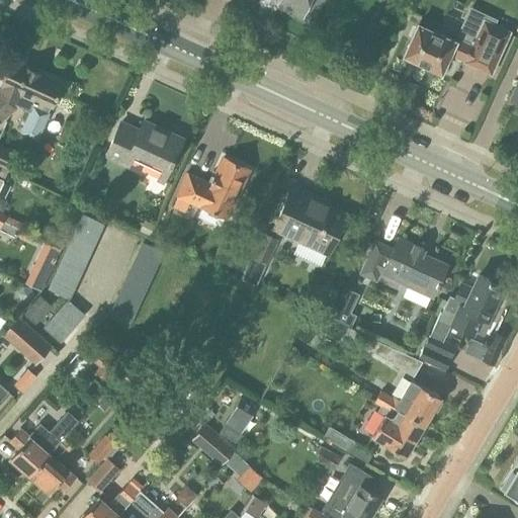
[(283,0),(282,3),(284,9),(298,15),(304,13),(310,0),(283,0)]
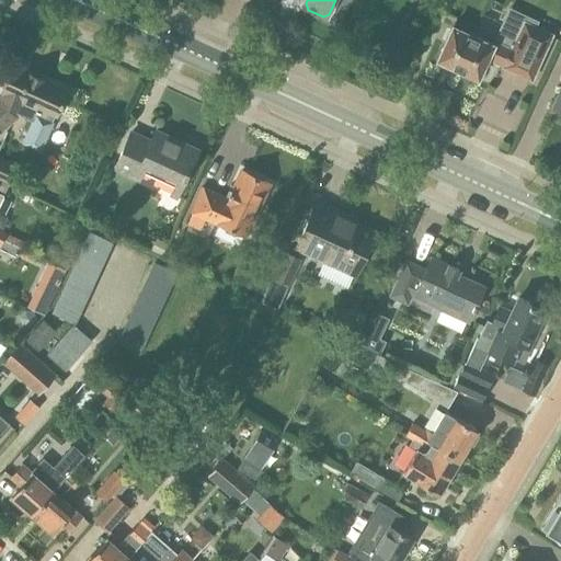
[(508,7),(492,43),(454,25),(438,60),(480,79),(489,59),(502,66),(501,68),(530,82),(553,34),(535,25),(537,21),(508,7)]
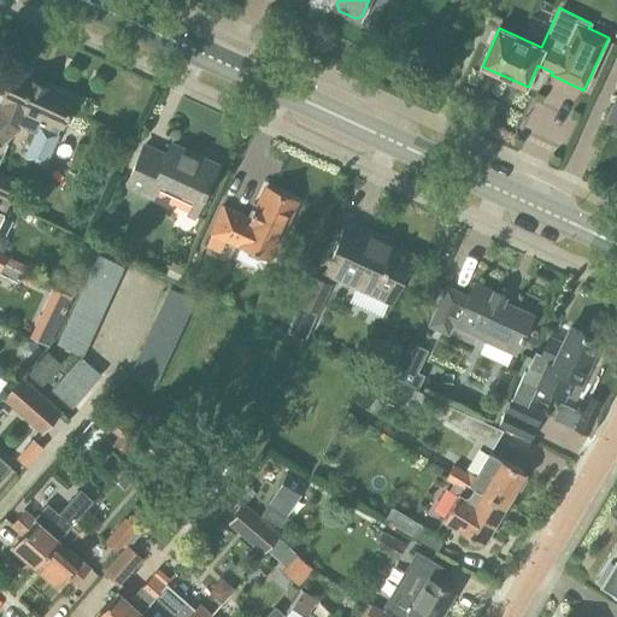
[(1,109),(0,109),(0,139),(4,144),(19,131),(15,125),(21,111),(24,113),(18,124),(36,133),(30,147),(51,157),(58,141),(60,136),(58,135),(62,127),(63,128),(75,101),(17,75),(1,109)]
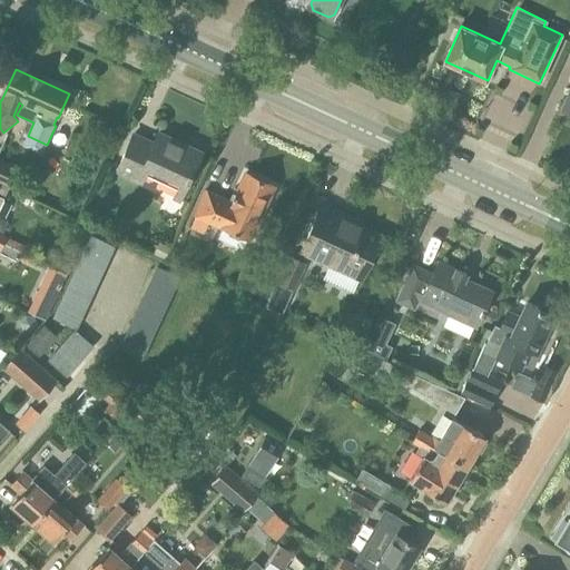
[(569,88),(560,110),(569,114),(569,88)]
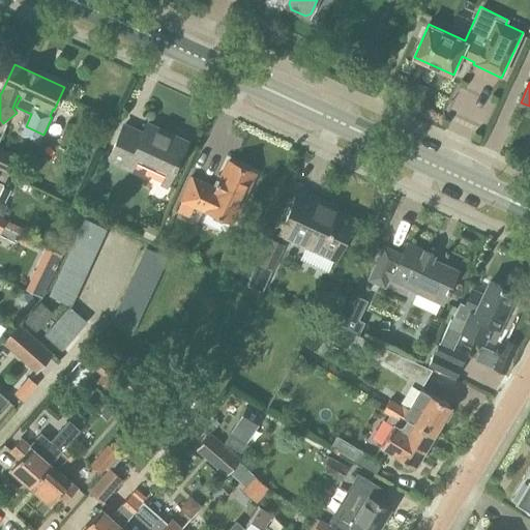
[(145,135),(124,125),(109,159),(169,186),(188,143),(149,125),(145,135)]
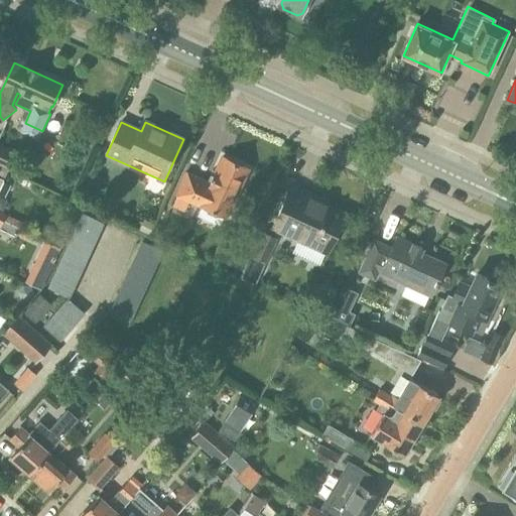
[(0,167),(7,170),(16,152),(0,144),(0,167)]
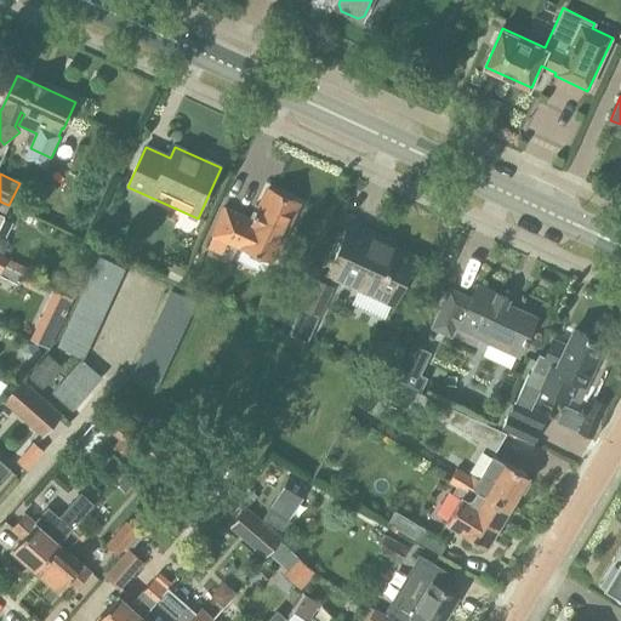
[(243,249),(243,248),(274,262),(300,204),(268,191),(255,222),(226,209),(214,235),(216,237),(210,249),(224,255),(229,243),(243,249)]
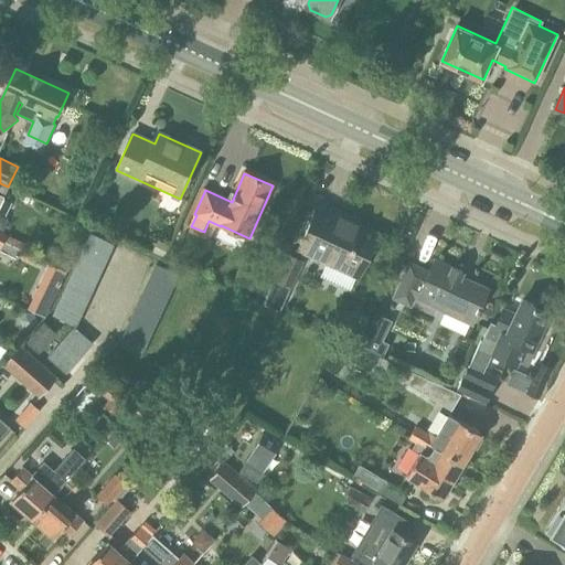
[(96,189),(87,209),(105,216),(114,196),(96,189)]
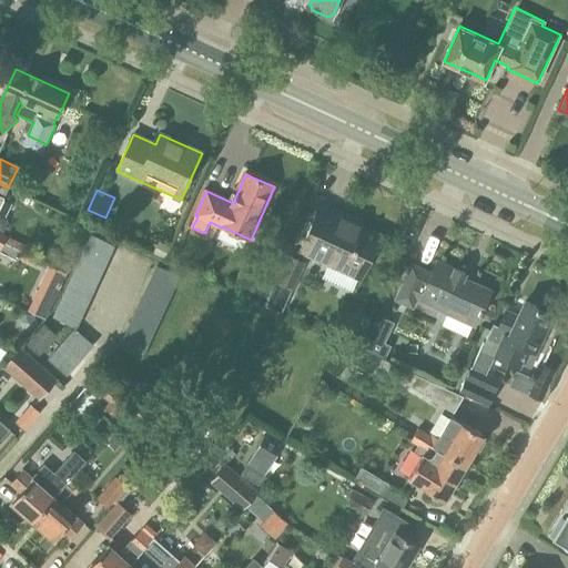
[(382,236),(322,209),(301,252),(361,280),(382,236)]
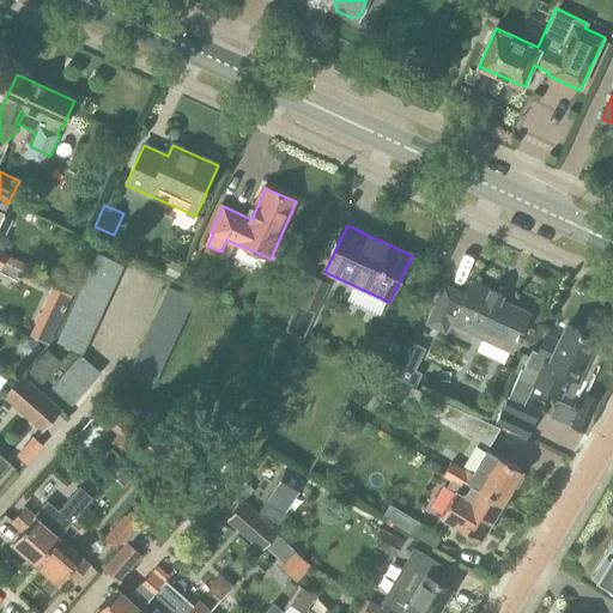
[(93,266),(119,278),(125,265),(99,253),(93,266)]
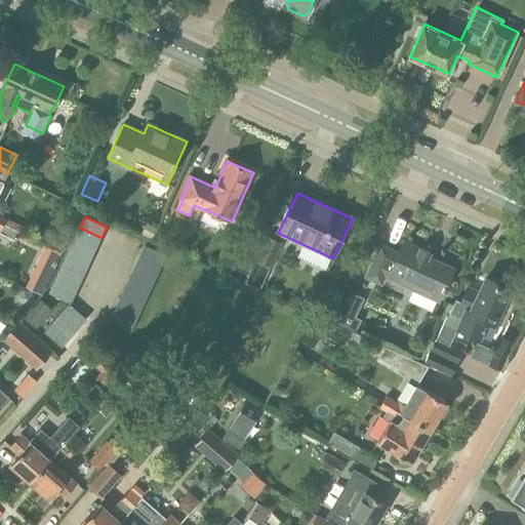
[(16,240),(19,234),(4,226),(1,231),(0,233),(16,240)]
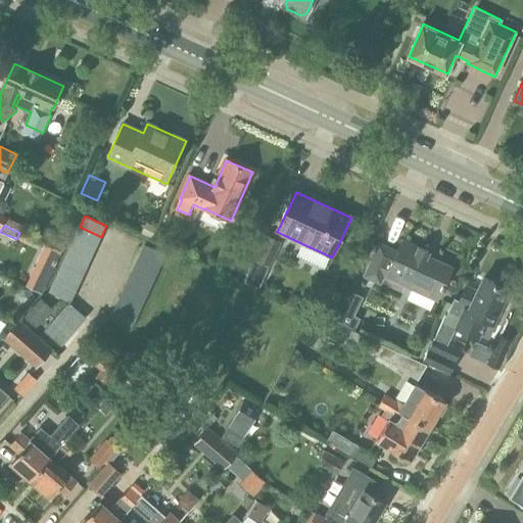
[(97,247),(101,237),(80,227),(75,238),(97,247)]
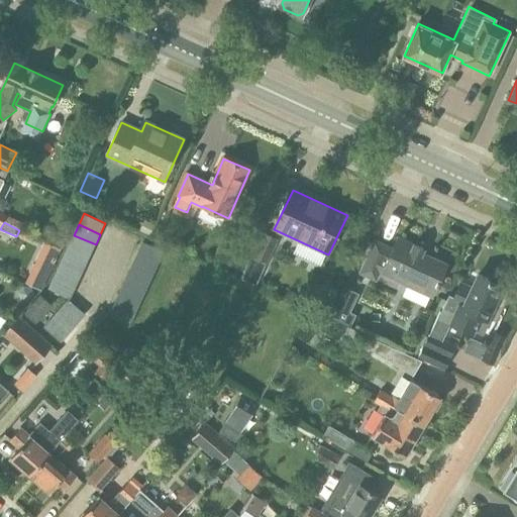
[(18,240),(39,247),(44,232),(23,225),(18,240)]
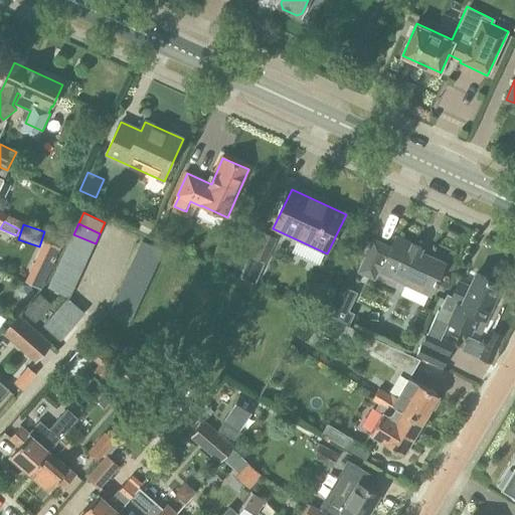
[(264,261),(278,237),(264,230),(250,252),(264,261)]
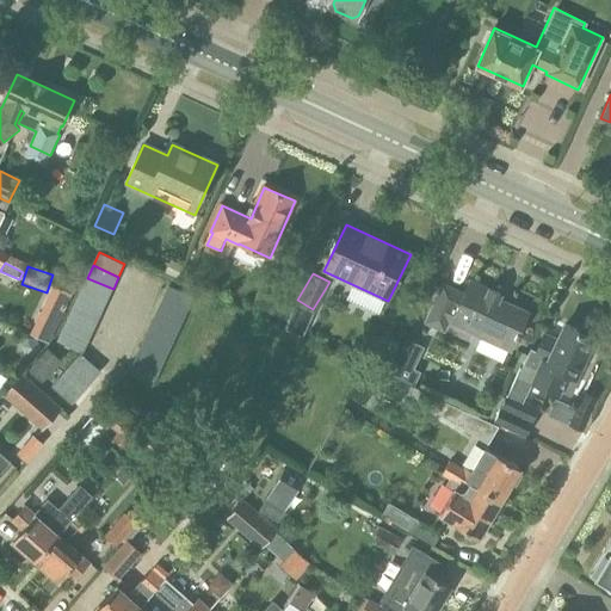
[(107,302),(113,289),(87,278),(81,290),(107,302)]
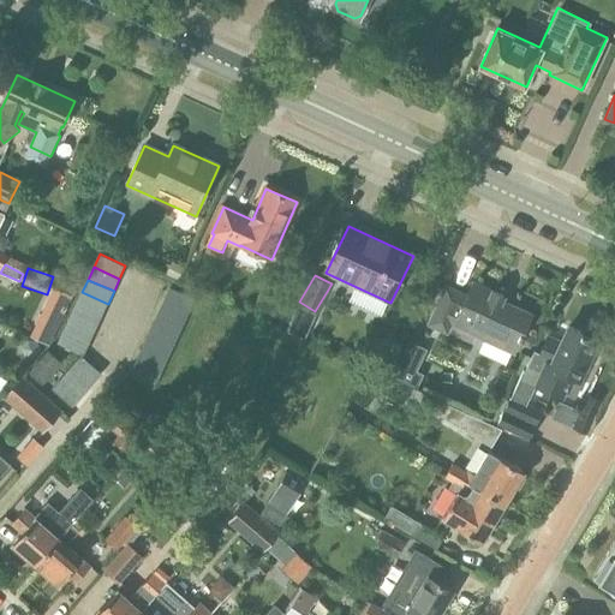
[(447,287),(429,324),(448,333),(453,323),(484,338),(487,332),(517,346),(531,316),(501,302),(503,297),(475,284),(467,297),(447,287)]
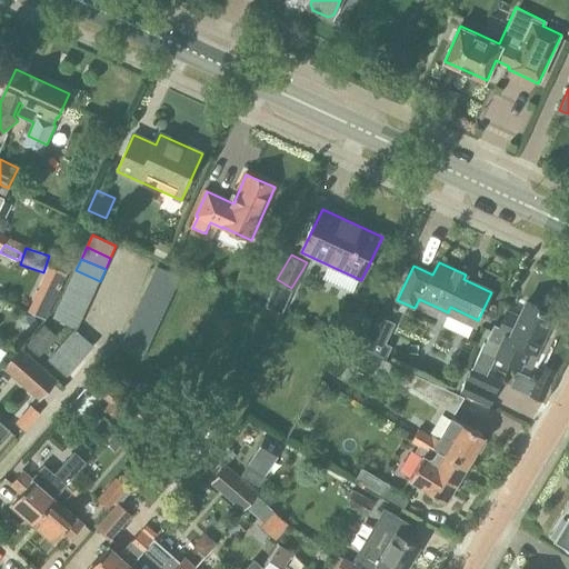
[(151,278),(177,289),(182,277),(158,266),(151,278)]
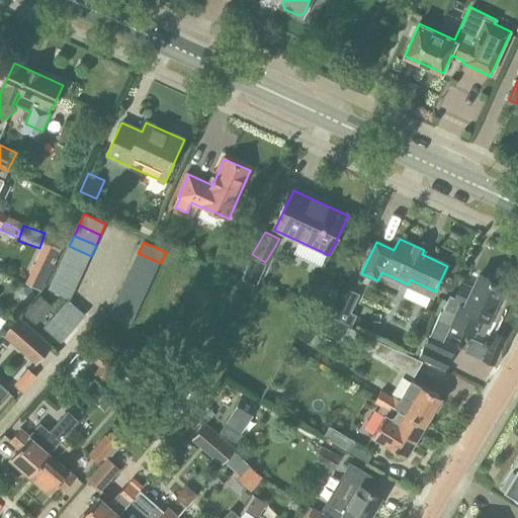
[(86,267),(91,256),(69,246),(64,257),(86,267)]
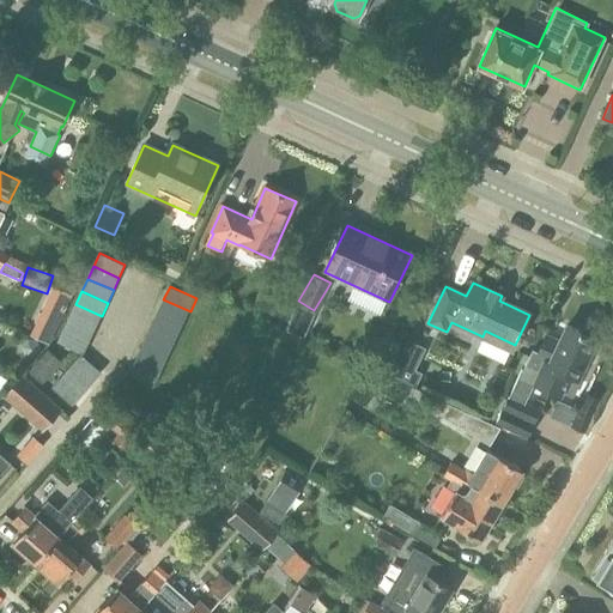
[(184,325),(190,311),(163,299),(157,313),(184,325)]
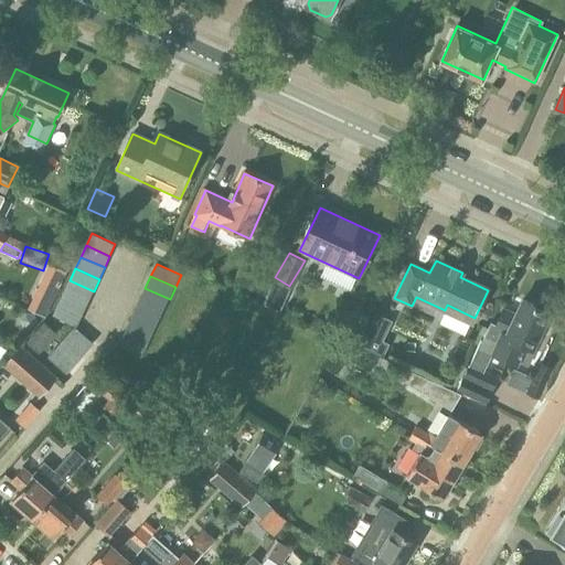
[(88,304),(94,291),(70,280),(64,292),(88,304)]
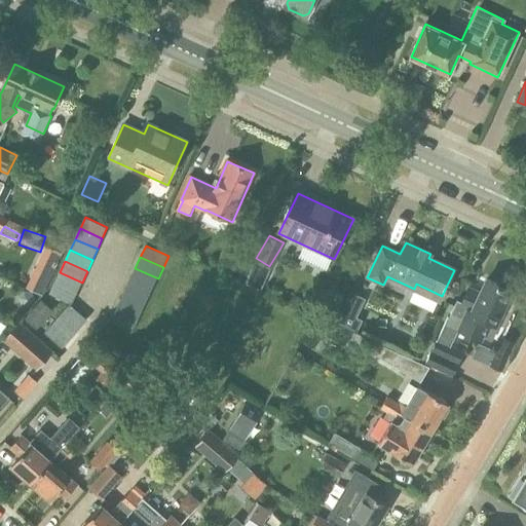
[(153,290),(158,278),(135,268),(130,278),(153,290)]
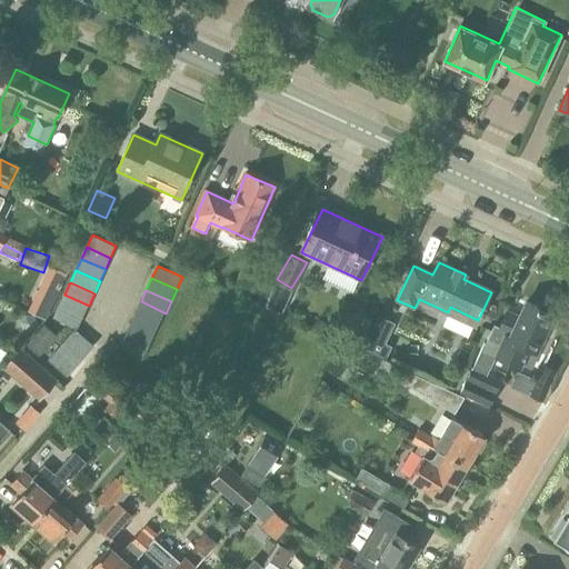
[(46,320),(56,300),(38,292),(28,311),(46,320)]
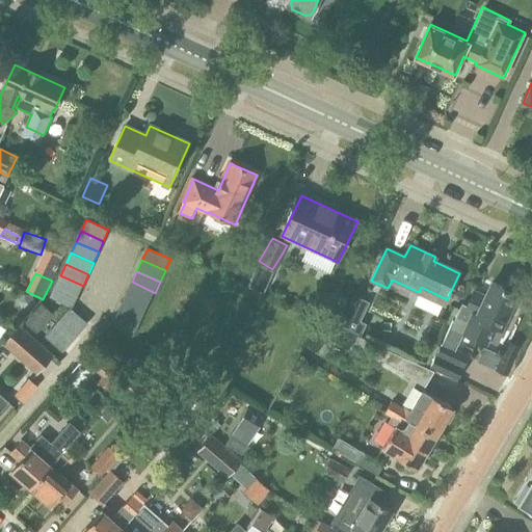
[(78,297),(83,286),(60,275),(55,287),(78,297)]
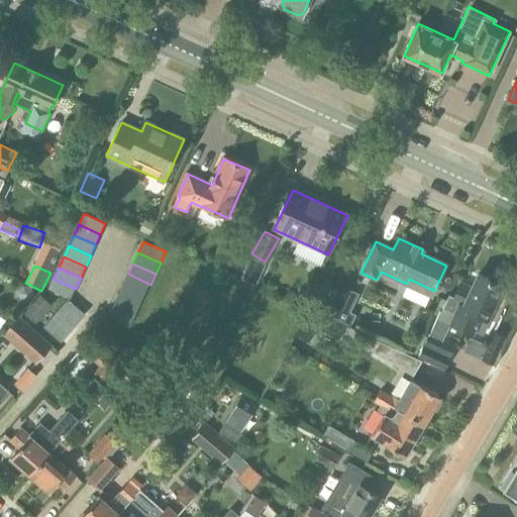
[(145,295),(150,285),(128,274),(123,285),(145,295)]
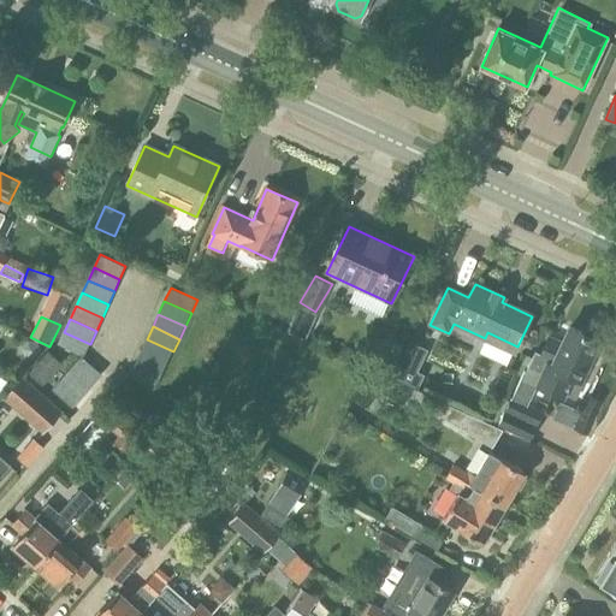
[(526,373),(520,389),(533,395),(539,380),(540,380),(539,384),(538,386),(540,388),(562,397),(564,398),(564,396),(573,377),(580,380),(582,375),(586,377),(593,362),(598,365),(605,347),(597,343),(598,341),(593,338),(593,333),(585,331),(581,333),(570,329),(563,344),(550,338),(543,356),(537,354),(528,374),(526,373)]
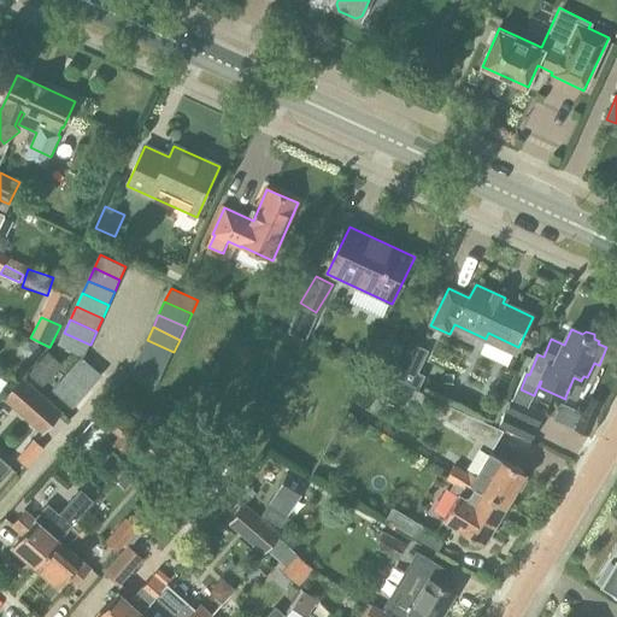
[(84,357),(90,345),(64,333),(58,345),(84,357)]
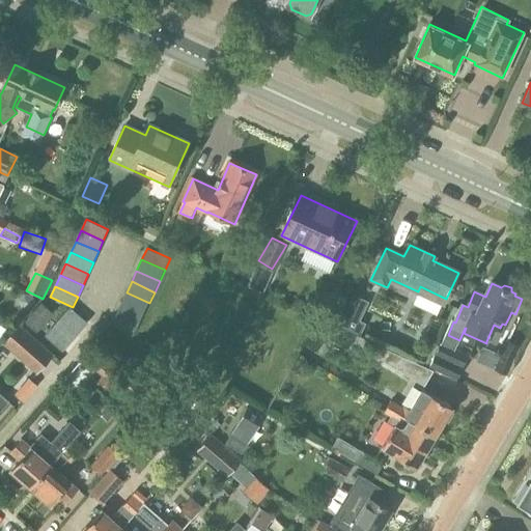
[(144,314),(149,303),(127,292),(121,304),(144,314)]
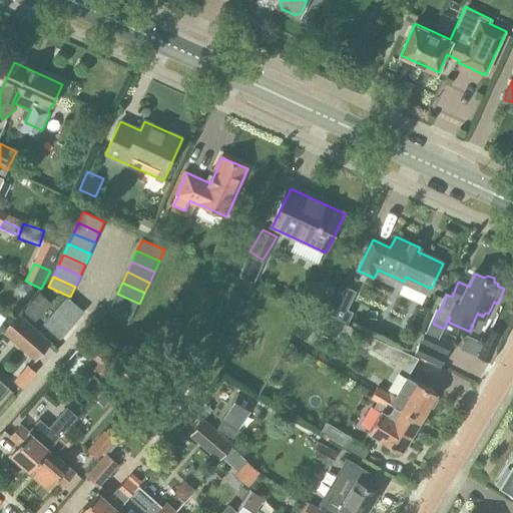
[(39,293),(23,311),(35,322),(51,304),(39,293)]
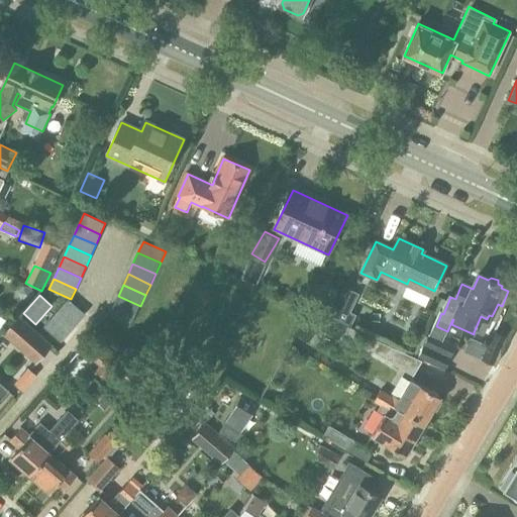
[(135,317),(140,306),(118,296),(113,306),(135,317)]
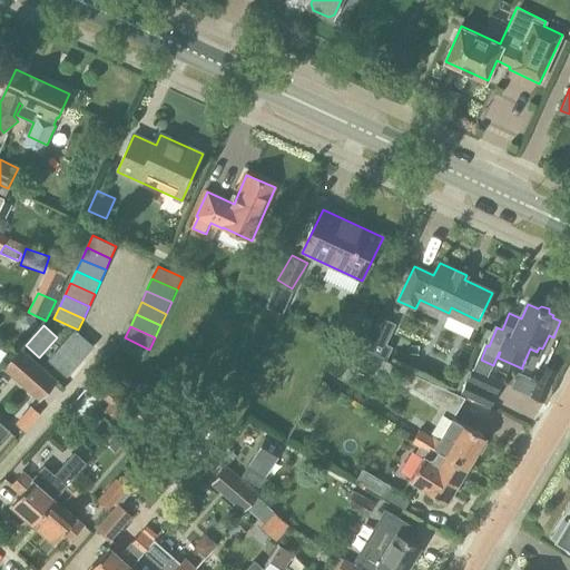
[(76,330),(62,345),(71,353),(86,337),(78,331),(76,330)]
